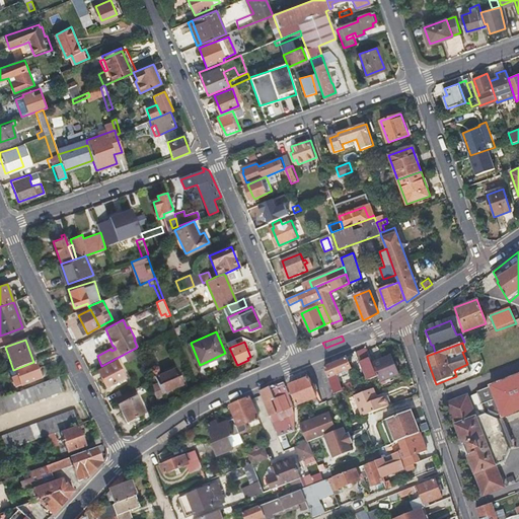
[(355,352),(359,362),(369,358),(366,350),(365,347),(355,352)]
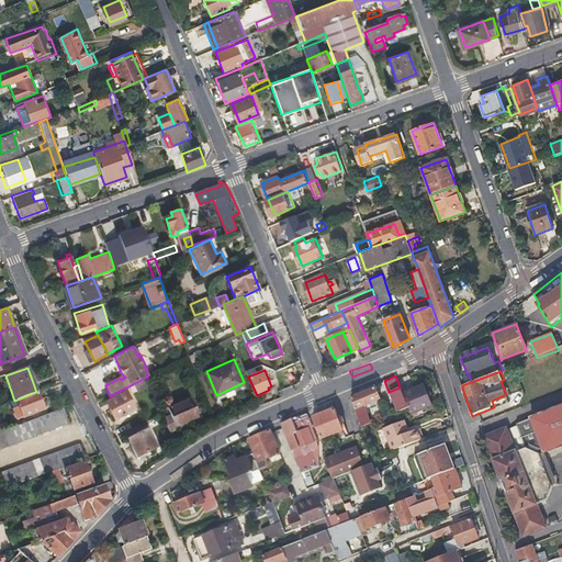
[(380,401),(374,388),(352,397),(363,426),(371,424),(370,422),(368,422),(362,407),(380,401)]
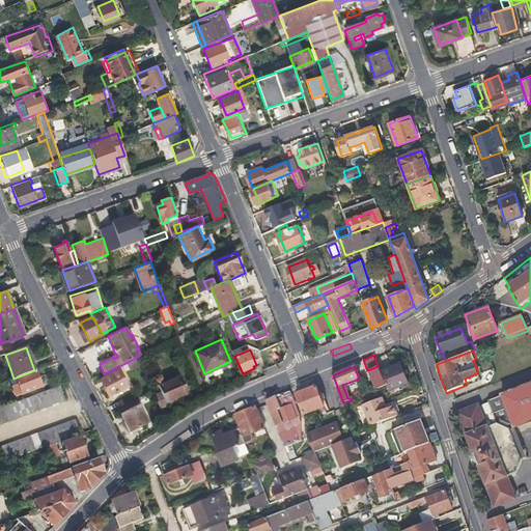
[(375,390),(382,387),(385,386),(378,366),(367,370),(375,390)]
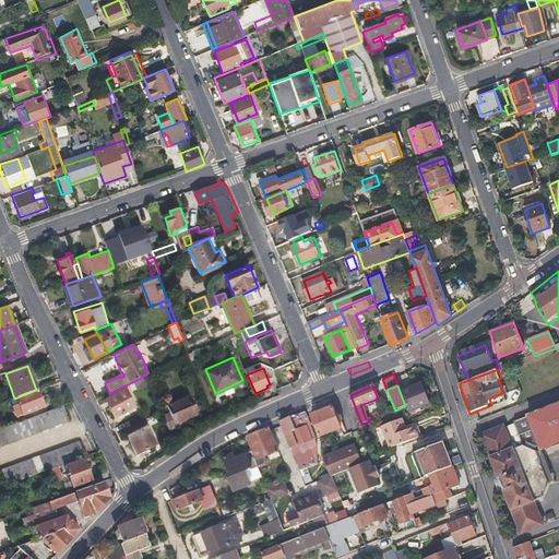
[(427,405),(420,385),(403,391),(411,412),(427,405)]
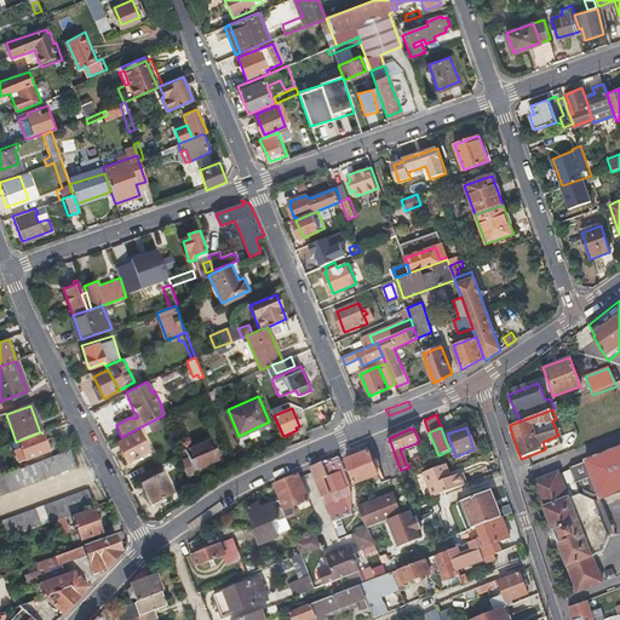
[(150,452),(139,431),(118,443),(128,464),(150,452)]
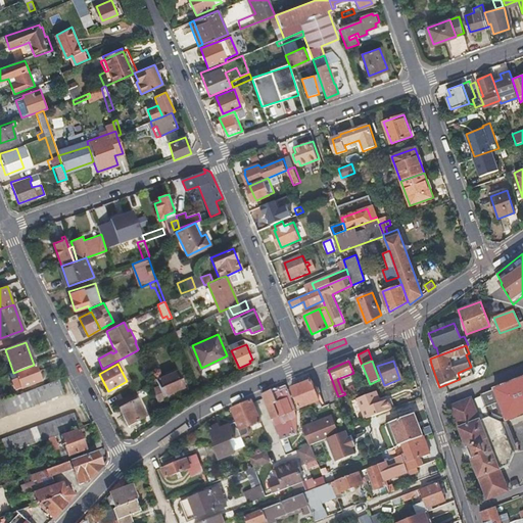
[(34,365),(13,373),(17,383),(11,385),(14,391),(41,381),(34,365)]
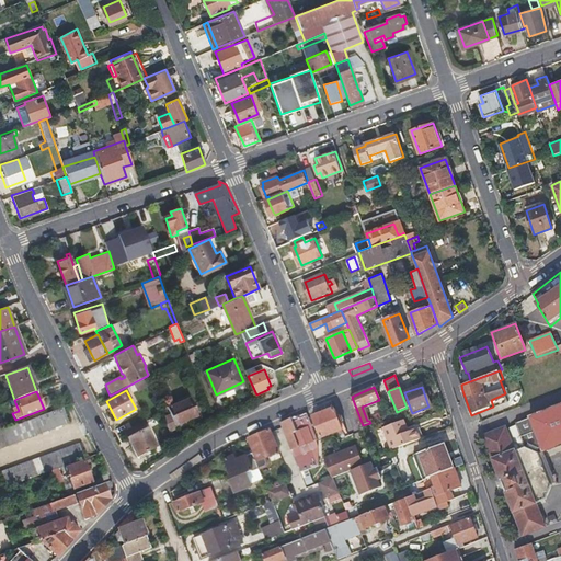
[(178,423),(190,418),(198,413),(191,398),(174,405),(173,402),(170,404),(171,407),(169,408),(172,413),(165,416),(172,432),(180,427),(178,423)]
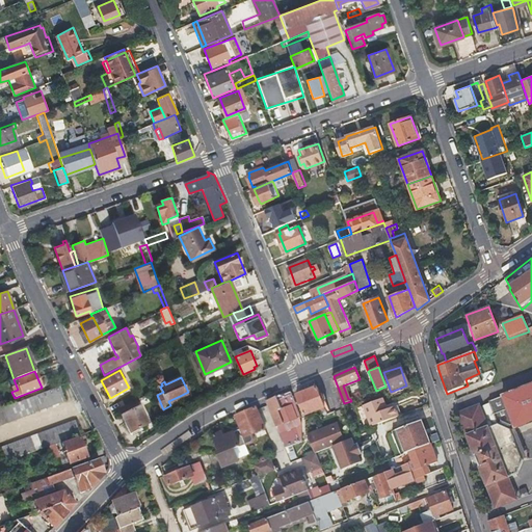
[(531,386),(489,402),(490,404),(482,407),(490,426),(488,427),(479,405),(457,414),(495,508),(515,501),(507,478),(517,474),(524,461),(511,431),(516,429),(531,422),(531,386)]
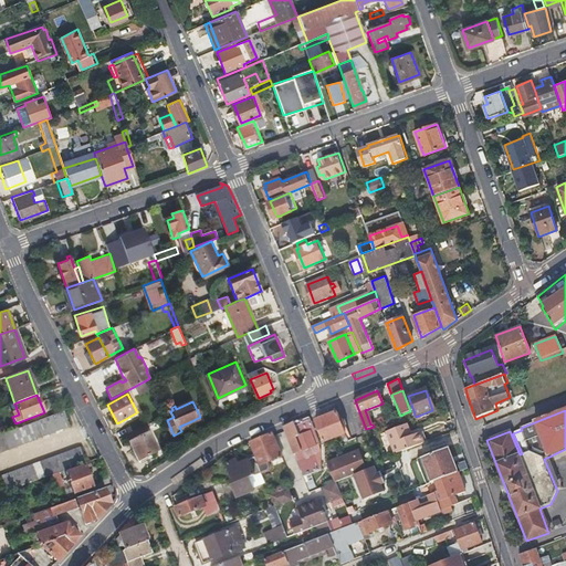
[(0,452),(69,428),(63,411),(0,435),(0,452)]
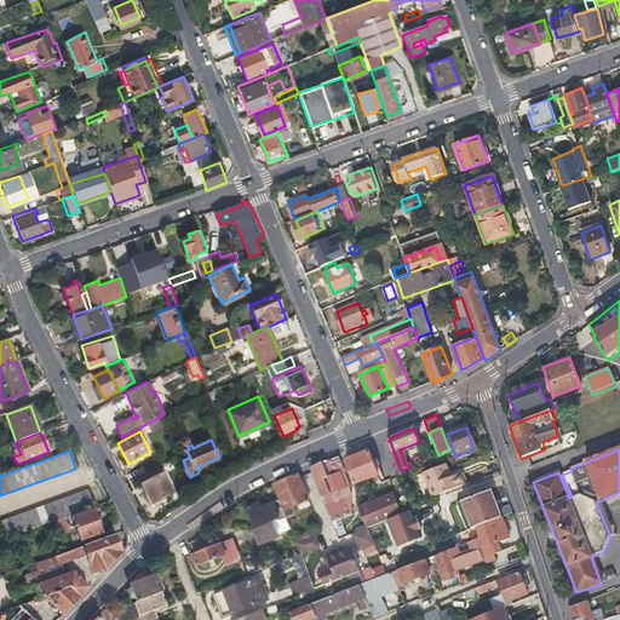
[(369,451),(345,460),(355,484),(374,477),(375,480),(379,478),(378,476),(379,475),(377,468),(382,466),(380,460),(374,461),(369,451)]
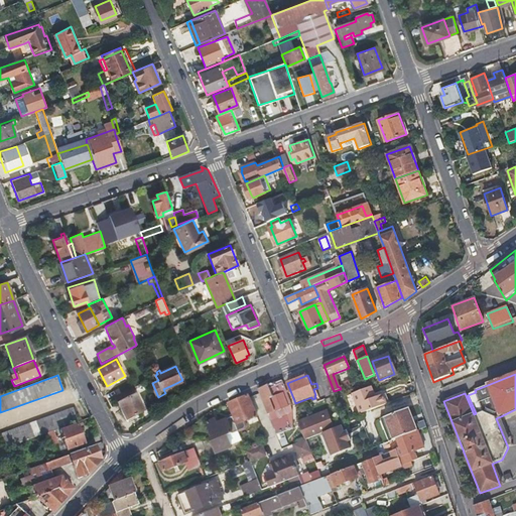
[(284,395),(279,383),(257,393),(267,415),(287,407),(283,396),(284,395)]
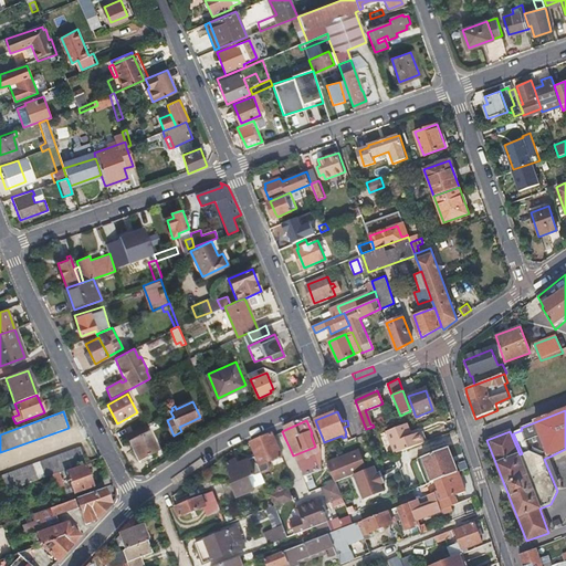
[(194,426),(191,421),(179,427),(181,431),(194,426)]
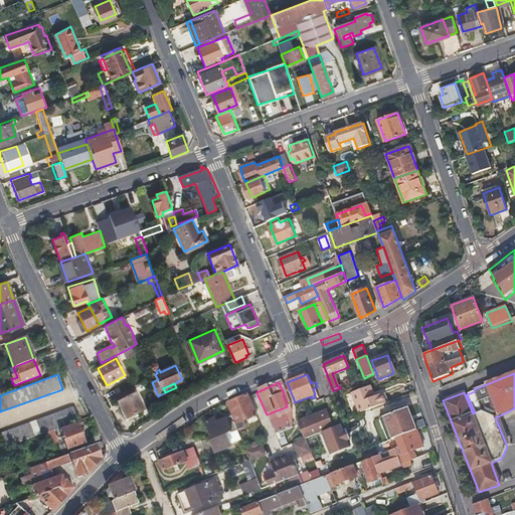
[(144,409),(133,386),(115,396),(127,418),(144,409)]
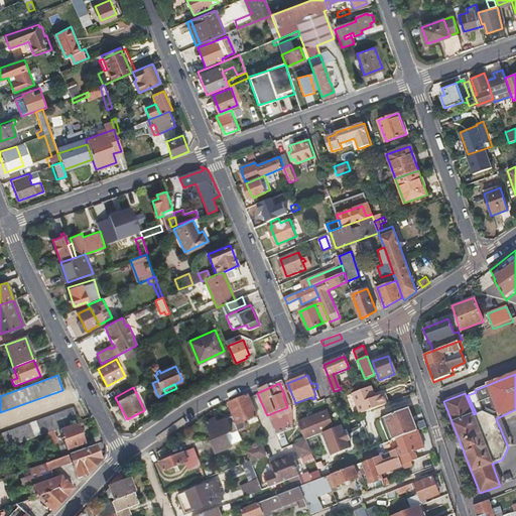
[(361,414),(386,404),(383,395),(376,398),(373,399),(369,388),(353,394),(361,414)]
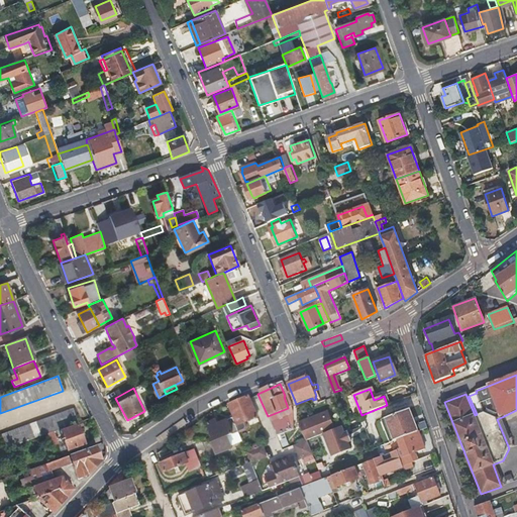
[(248,399),(229,408),(237,427),(257,419),(248,399)]
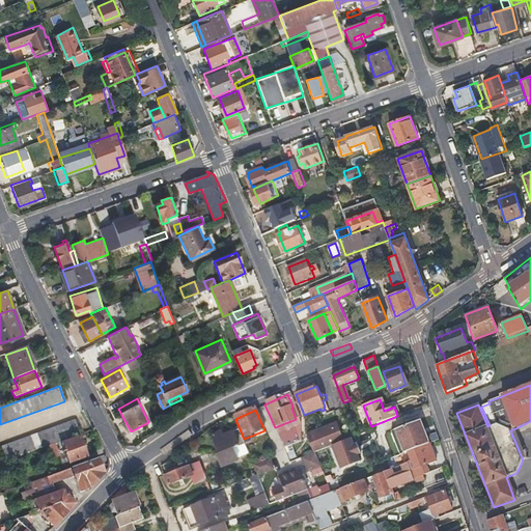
[(411,451),(430,443),(421,419),(392,430),(400,454),(411,451)]
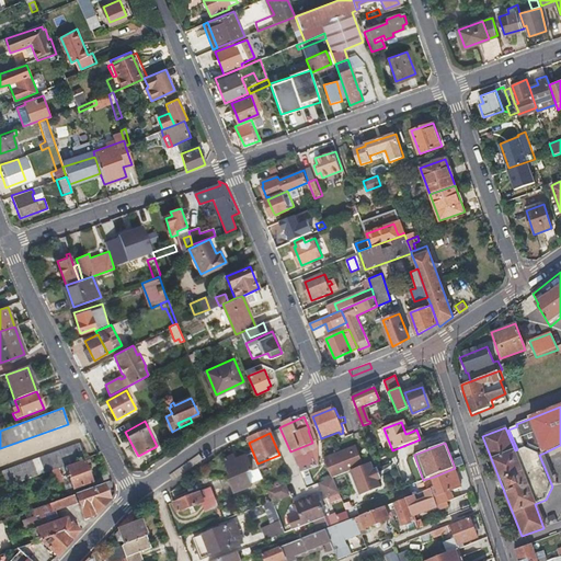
[(0,472),(0,477),(4,489),(48,473),(59,470),(83,461),(79,446),(0,472)]
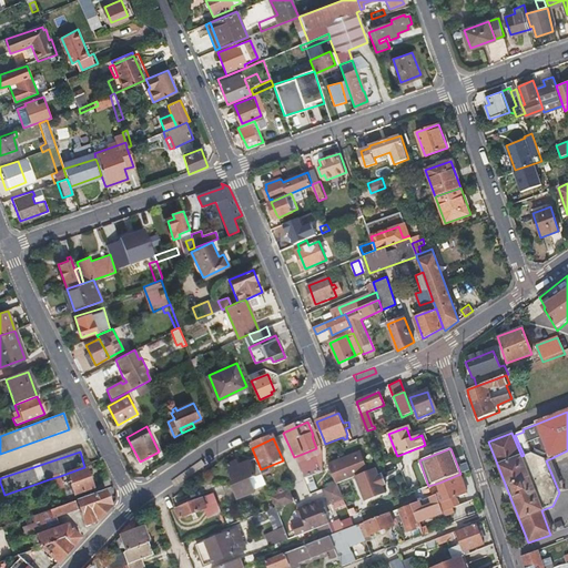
[(331,465),(337,483),(355,476),(368,470),(361,453),(331,465)]
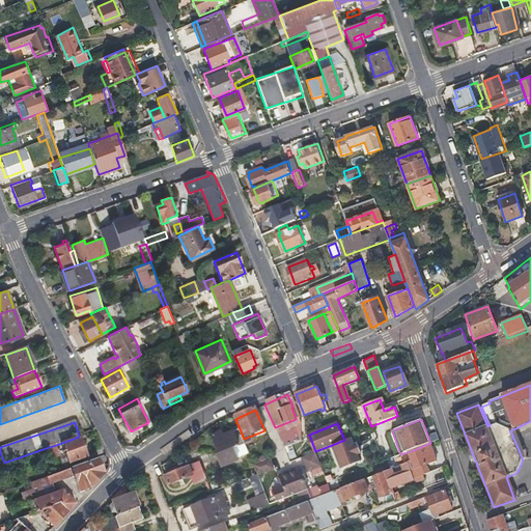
[(244,443),(238,428),(221,435),(219,432),(212,435),(218,451),(215,451),(221,468),(238,462),(231,448),(244,443)]
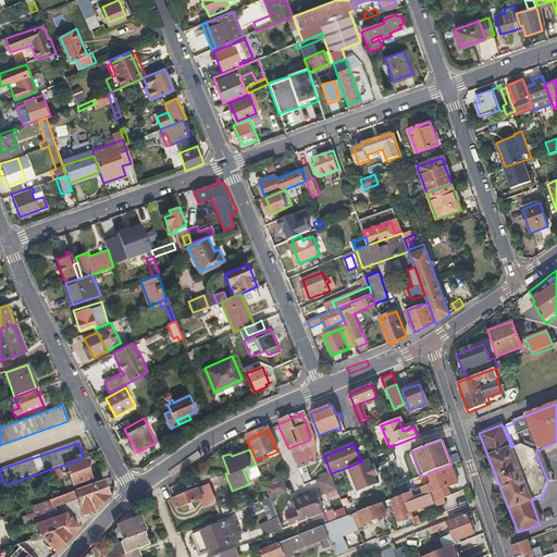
[(535,452),(548,483),(553,481),(541,449),(535,452)]
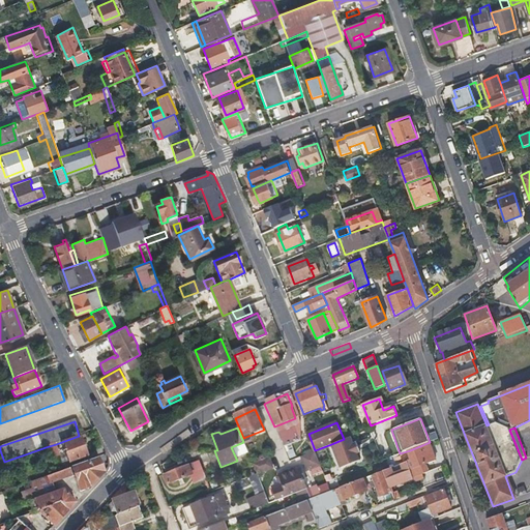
[(285,434),(278,436),(282,445),(296,440),(293,432),(286,435),(285,434)]
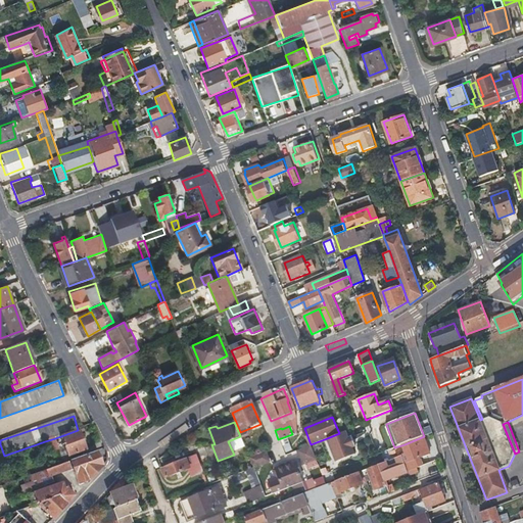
[(348,437),(345,431),(339,433),(327,438),(336,462),(355,455),(352,447),(355,446),(352,436),(348,437)]
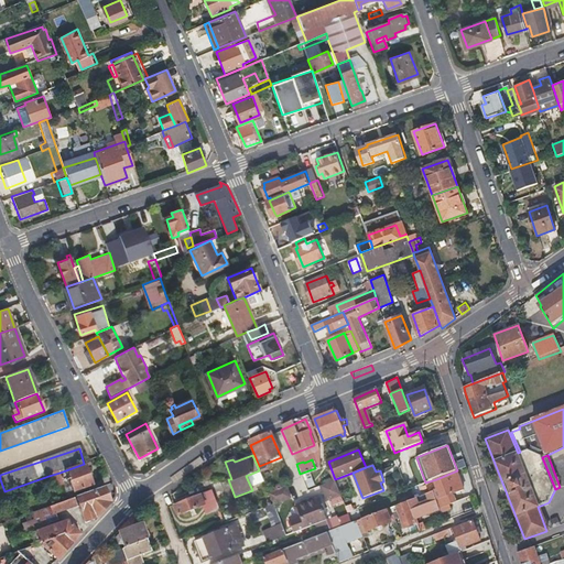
[(93,487),(86,469),(85,466),(66,473),(74,492),(93,487)]
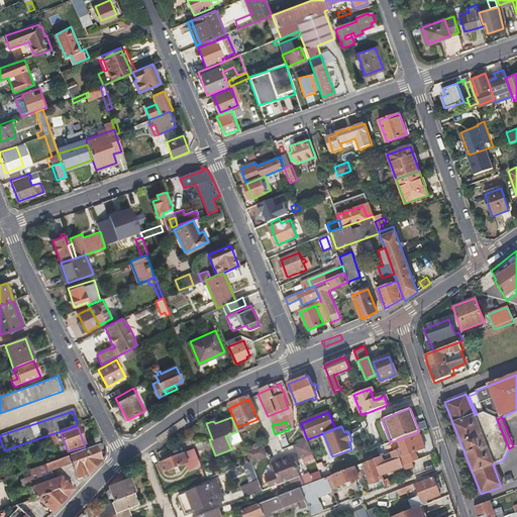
[(397,449),(403,466),(411,462),(416,460),(414,454),(426,449),(419,431),(400,439),(402,447),(397,449)]
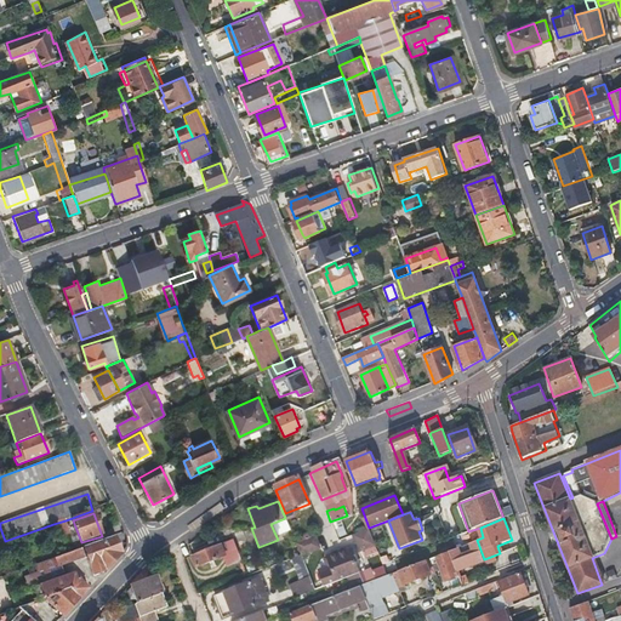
[(66,520),(53,524),(58,539),(70,534),(66,520)]
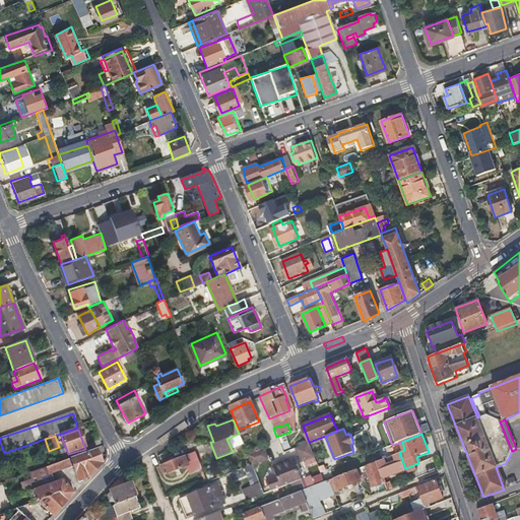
[(304,459),(314,455),(309,442),(298,447),(301,454),(302,453),(304,459)]
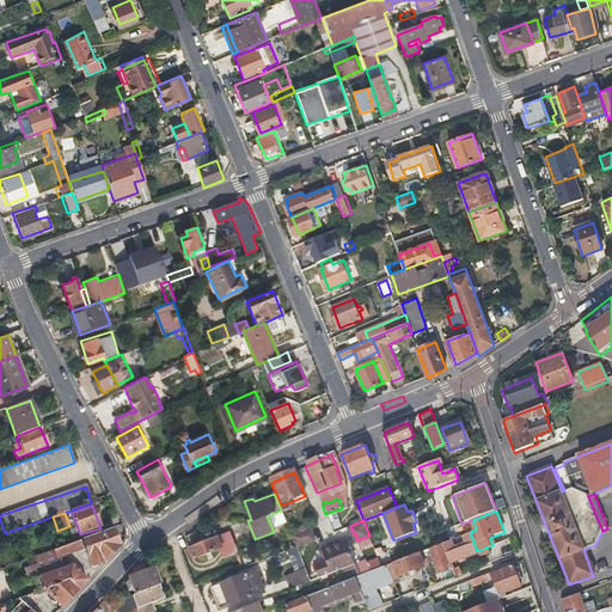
[(465,534),(470,532),(476,530),(473,520),(461,524),(465,534)]
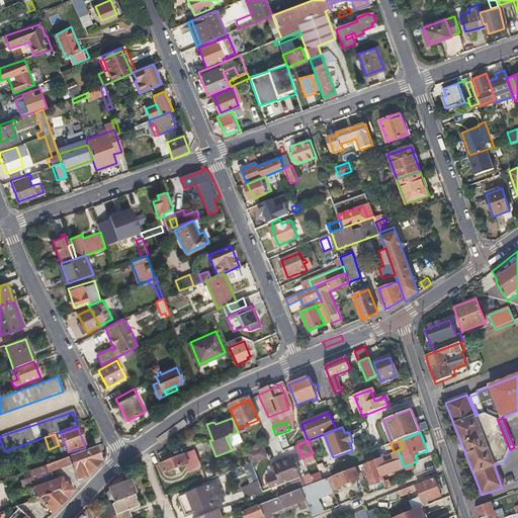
[(97,447),(47,465),(48,472),(50,471),(72,463),(77,478),(89,473),(101,460),(97,447)]
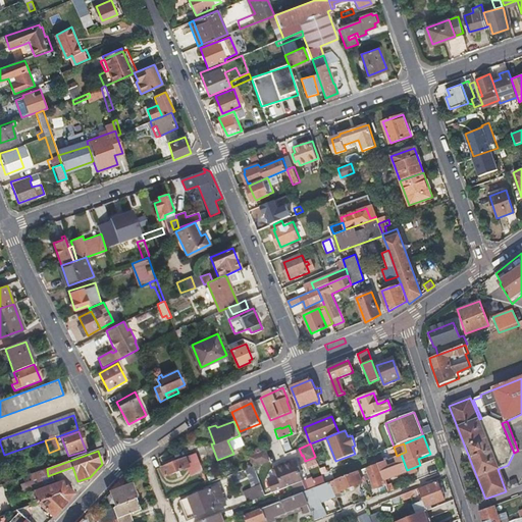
[(248,456),(252,467),(267,461),(263,451),(248,456)]
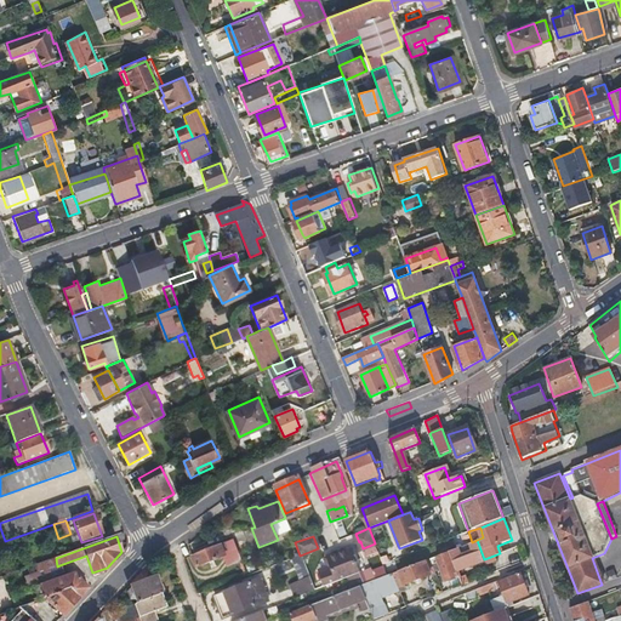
[(462,585),(468,582),(463,568),(484,559),(477,540),(472,542),(449,551),(460,577),(462,585)]
